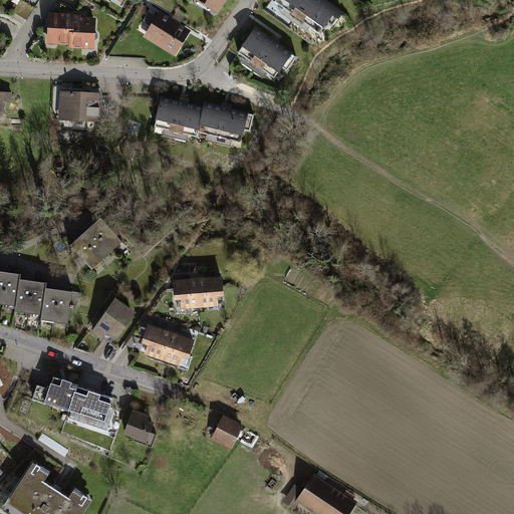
[(227,0),(195,0),(219,14),(227,0)]
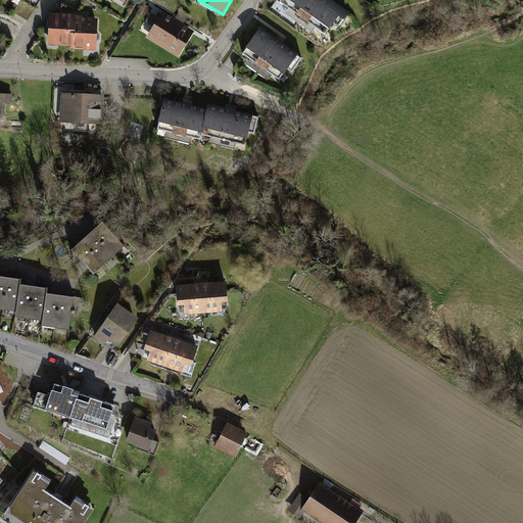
[(350,12),(332,0),(281,0),(280,1),(289,7),(285,13),(314,33),(317,27),(326,35),(334,24),(339,28),(350,12)]
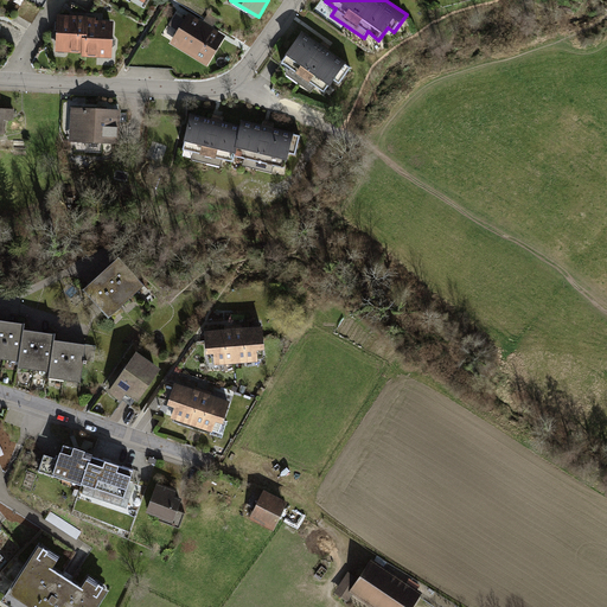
[(223,38),(189,18),(173,44),(206,64),(223,38)]
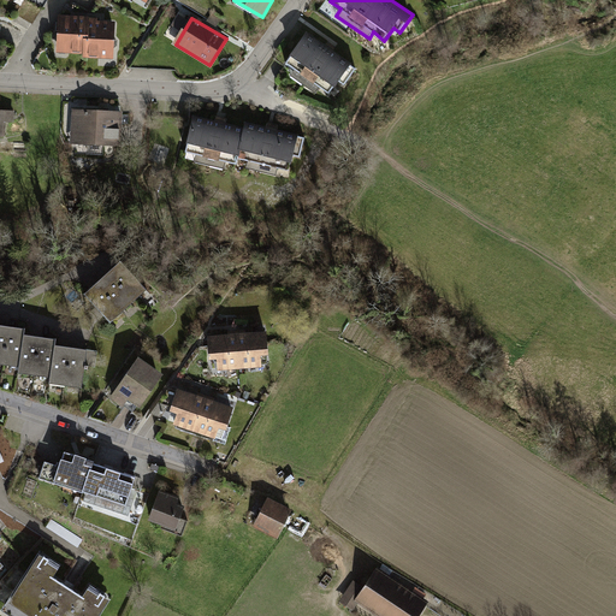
[(87,21),(60,19),(59,49),(86,51),(87,21)]
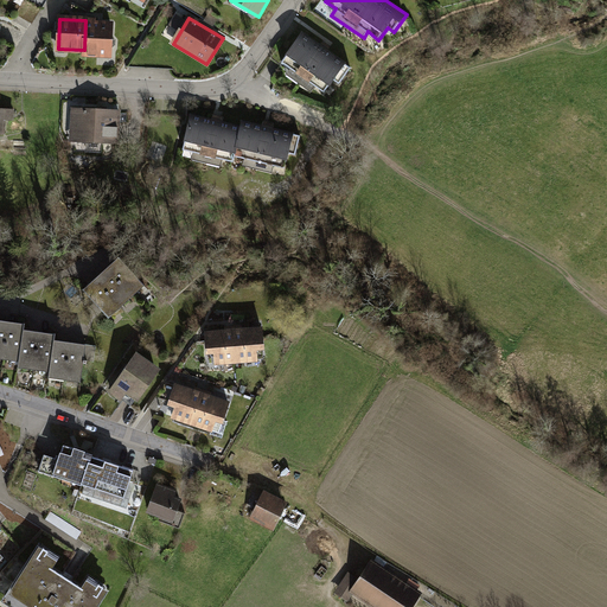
[(95,20),(85,20),(84,50),(84,55),(110,56),(112,24),(95,24),(95,20)]
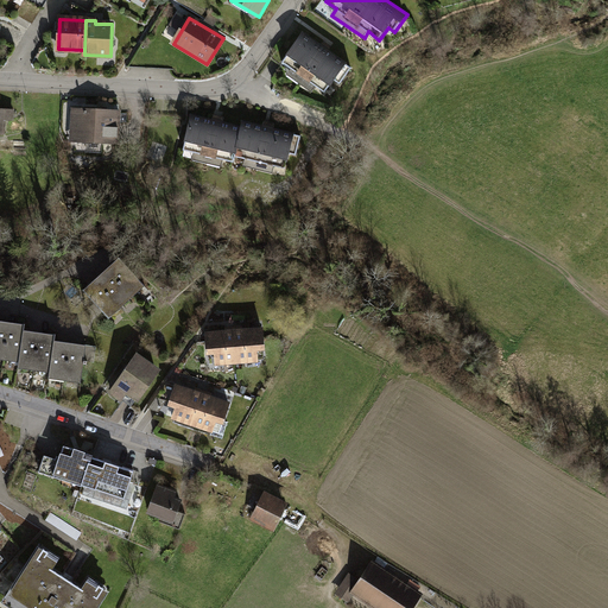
[(347,64),(303,32),(282,62),(327,94),(347,64)]
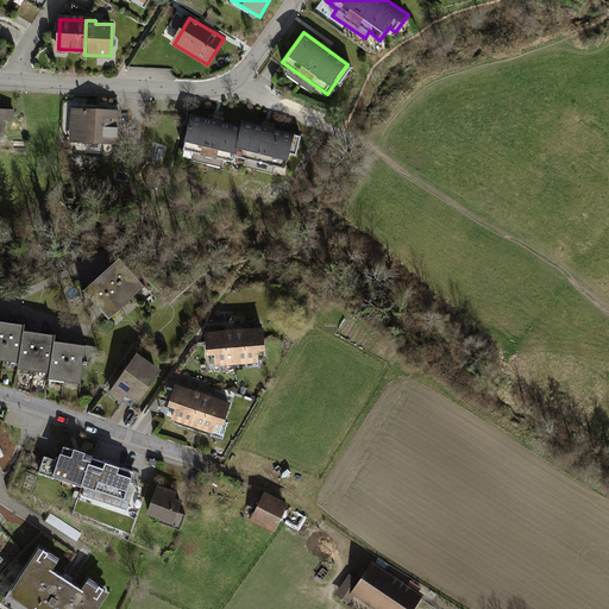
[(121,111),(71,108),(69,143),(120,145),(121,111)]
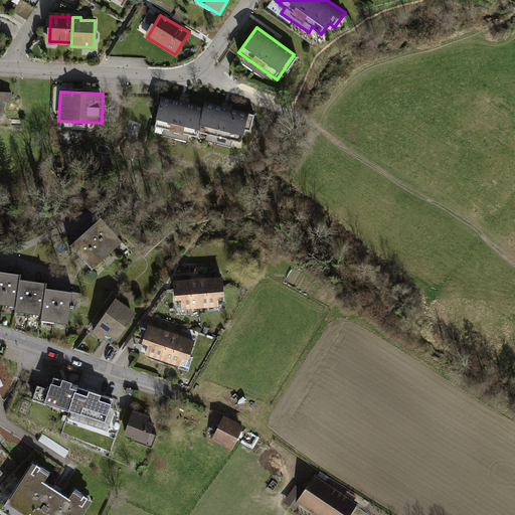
[(10,94),(0,93),(0,113),(4,114),(4,103),(10,103),(10,94)]
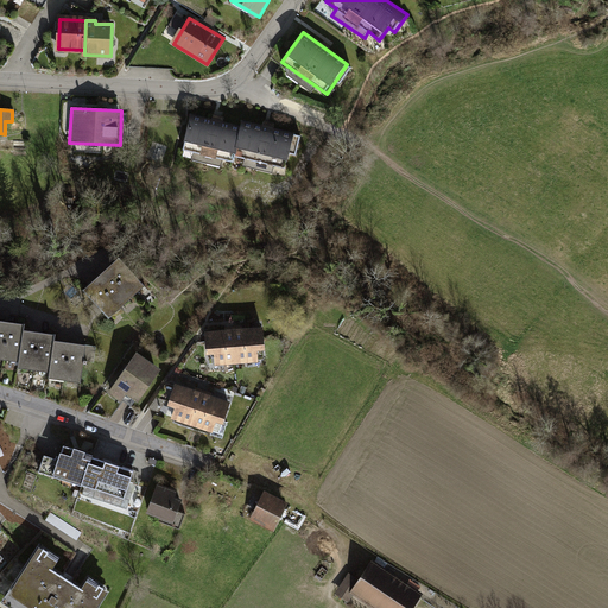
[(241,126),(190,114),(182,152),(233,163),(234,156),(241,126)]
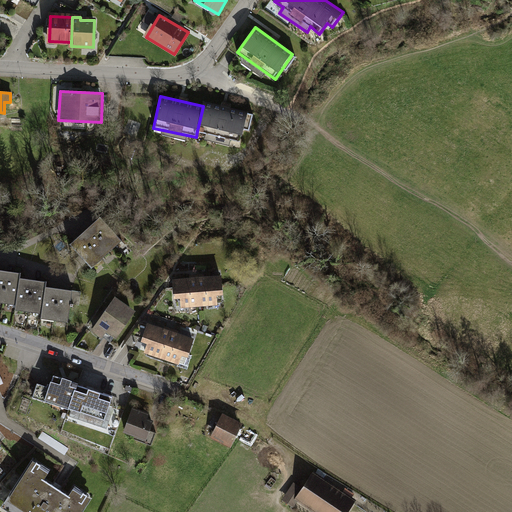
[(203,106),(197,131),(240,141),(243,130),(248,131),(252,116),(247,114),(247,112),(204,102),(203,106)]
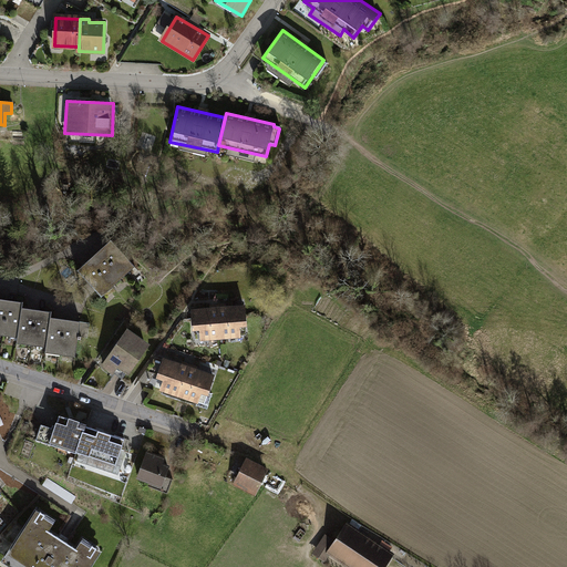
[(102,297),(134,267),(111,241),(78,271),(102,297)]
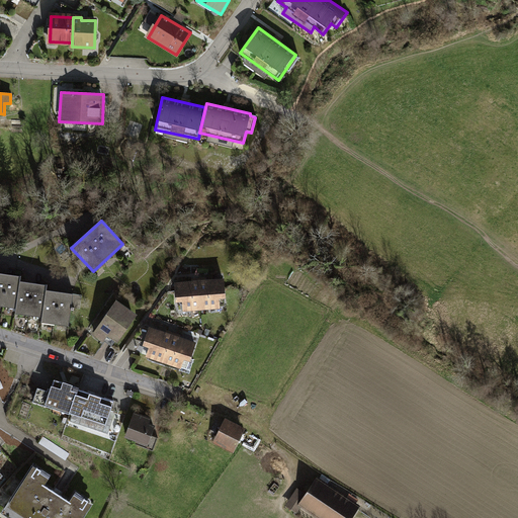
[(0,274),(0,308),(15,310),(15,314),(41,319),(40,324),(69,328),(73,294),(46,291),(47,286),(19,282),(20,277),(0,274)]
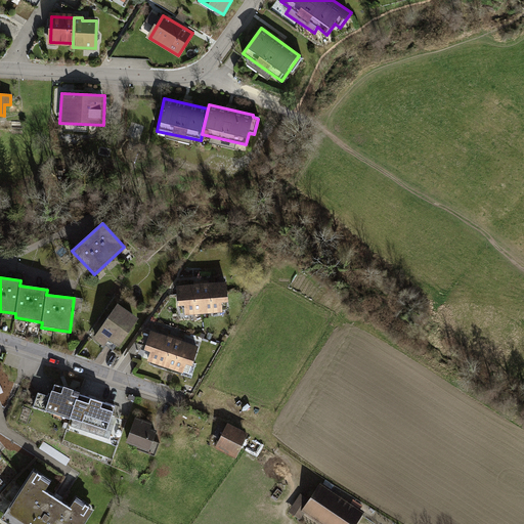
[(225,282),(202,285),(204,312),(222,310),(222,302),(227,301),(225,282)]
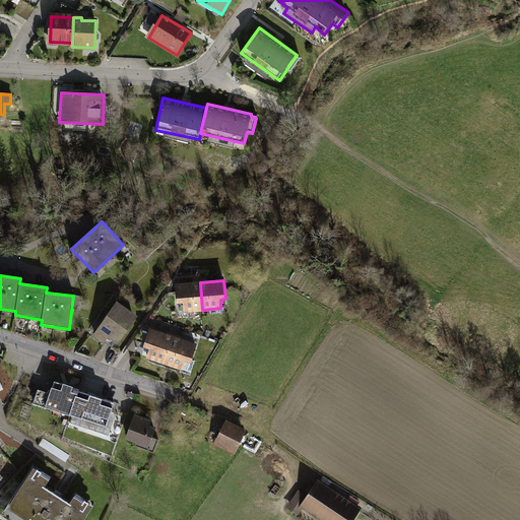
[(200,282),(177,283),(178,302),(184,302),(184,311),(202,310),(200,282)]
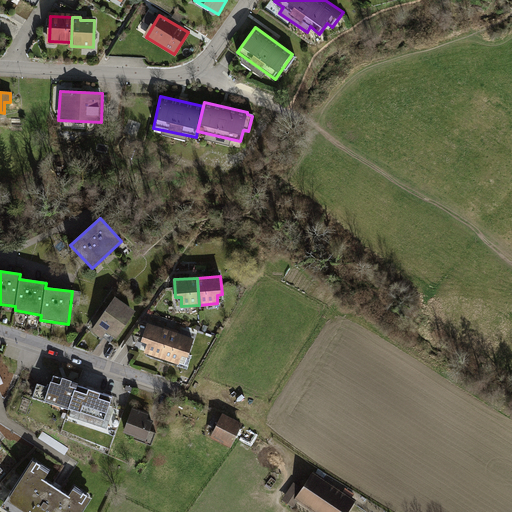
[(115,301),(93,331),(102,337),(106,332),(116,339),(134,314),(115,301)]
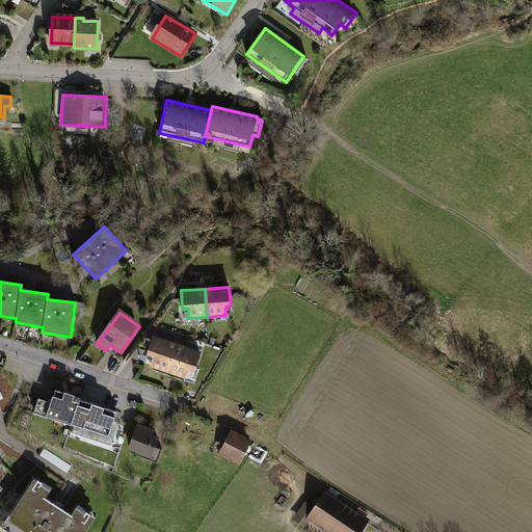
[(168,372),(177,346),(154,339),(149,353),(155,356),(152,367),(168,372)]
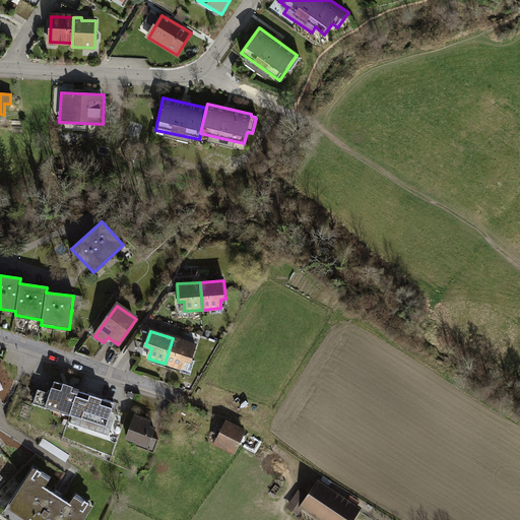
[(197,346),(173,338),(165,364),(182,370),(185,361),(191,363),(197,346)]
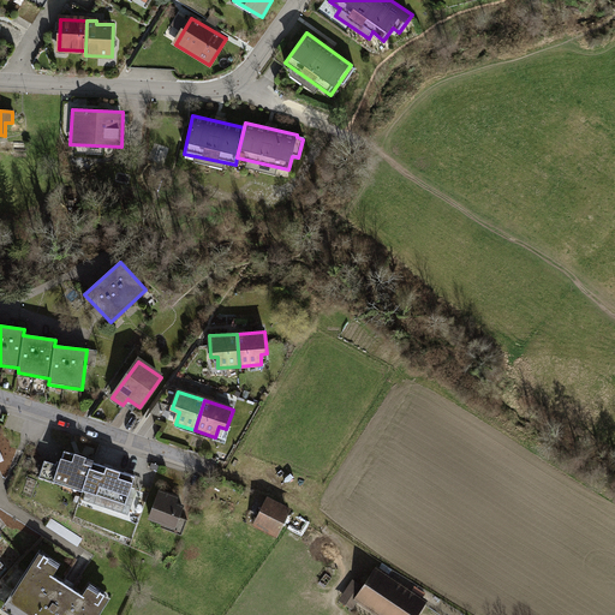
[(66,451),(55,483),(85,493),(94,463),(95,461),(66,451)]
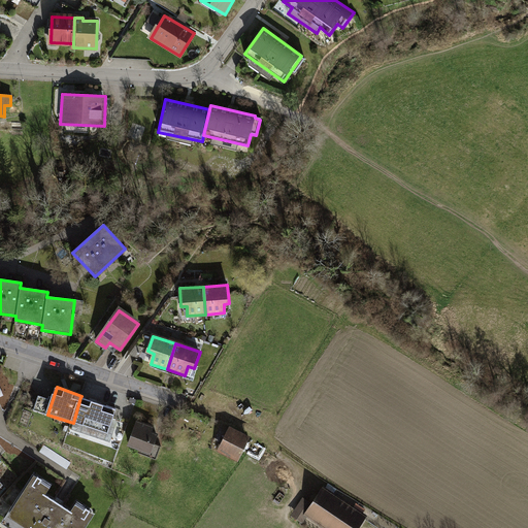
[(117,410),(80,397),(73,423),(108,435),(117,410)]
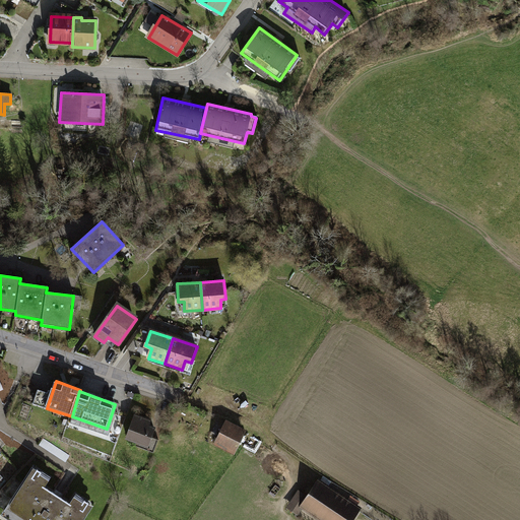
[(153,420),(136,414),(126,439),(136,443),(134,445),(154,453),(159,439),(154,437),(157,428),(151,426),(153,420)]
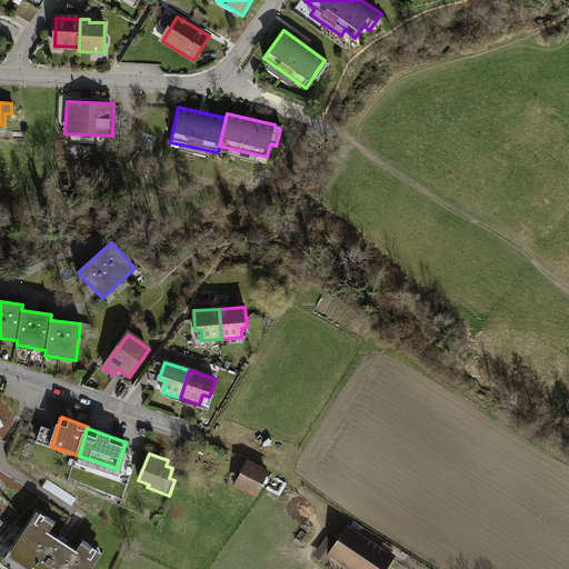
[(247,460),(233,487),(257,499),(270,471),(247,460)]
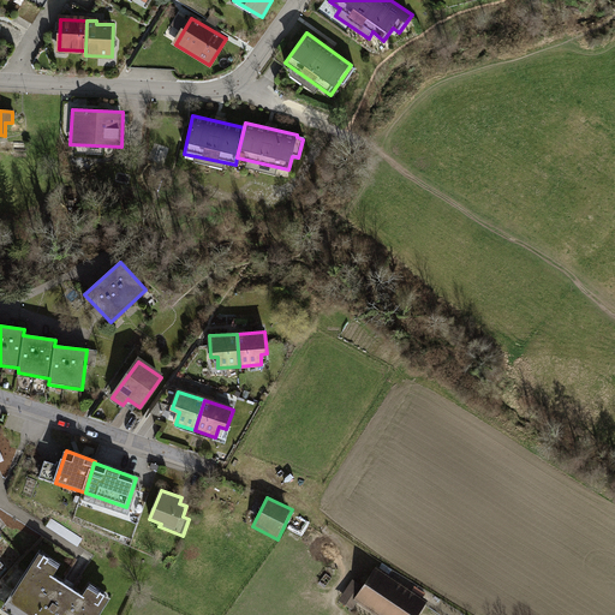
[(59,568),(39,555),(5,609),(15,614),(100,614),(111,598),(88,584),(79,597),(52,580),(59,568)]
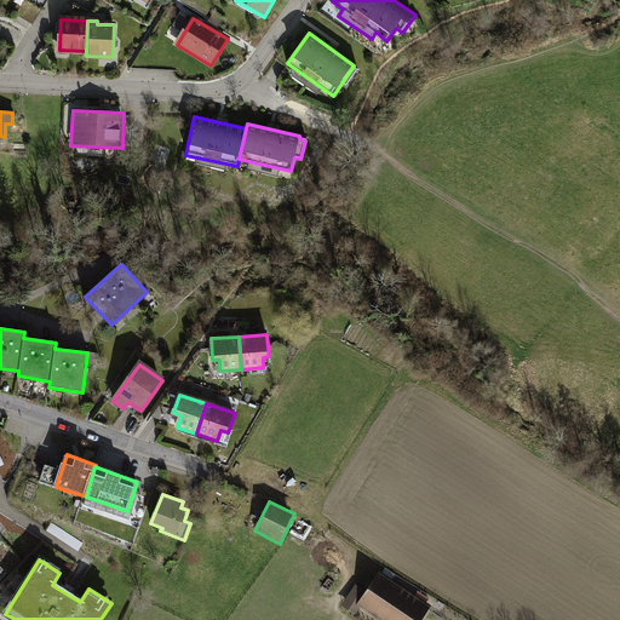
[(418,619),(429,606),(378,573),(366,591),(356,584),(340,607),(355,615),(361,607),(379,619),(418,619)]
